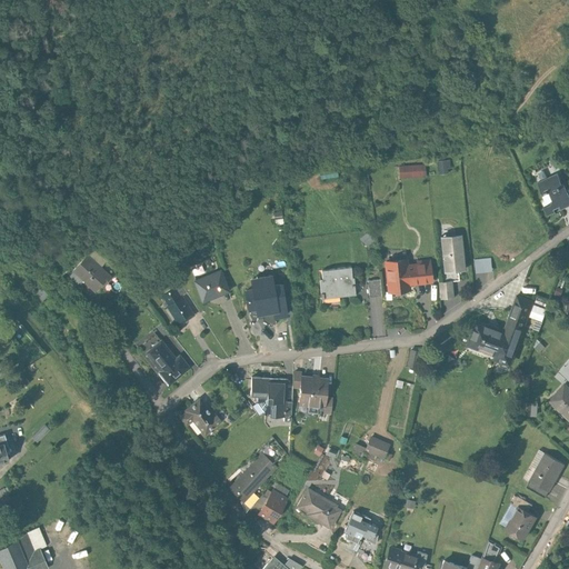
[(437,160),(438,173),(448,172),(447,168),(450,168),(449,159),(437,160)]
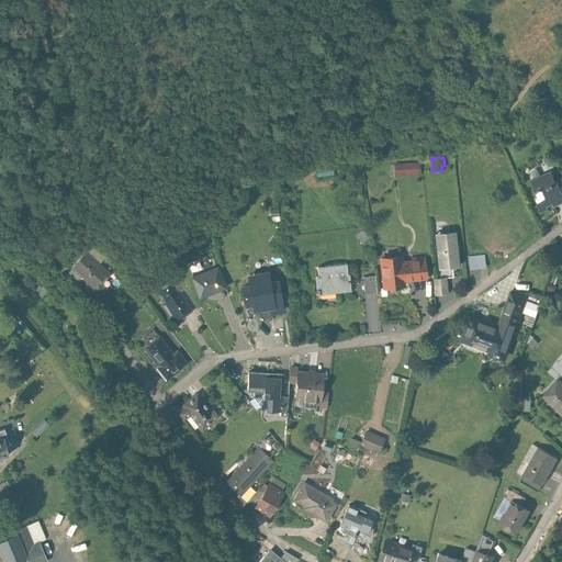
[(394,177),(419,173),(418,161),(393,165),(394,177)]
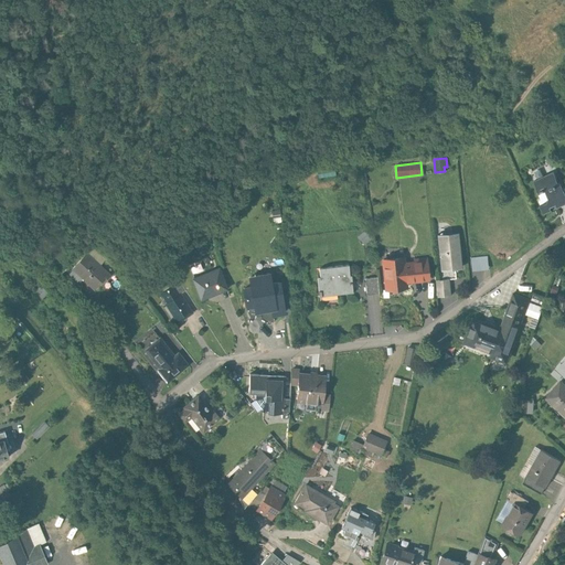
[(560,182),(555,173),(534,182),(540,192),(546,189),(548,195),(547,200),(541,203),(544,212),(551,209),(552,209),(554,210),(557,208),(558,205),(564,201),(564,200),(564,185),(562,181),(560,182)]
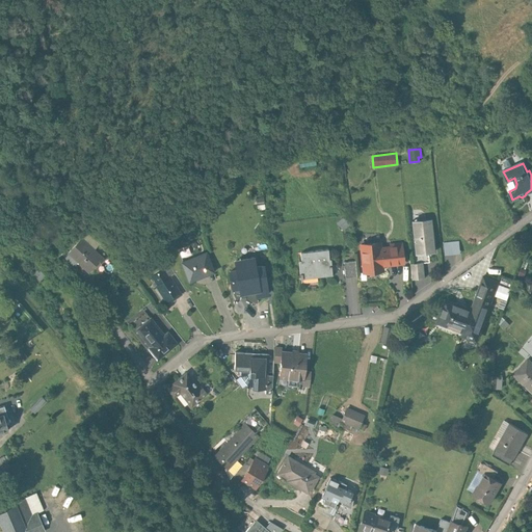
[(415,253),(433,251),(431,222),(411,224),(415,253)]
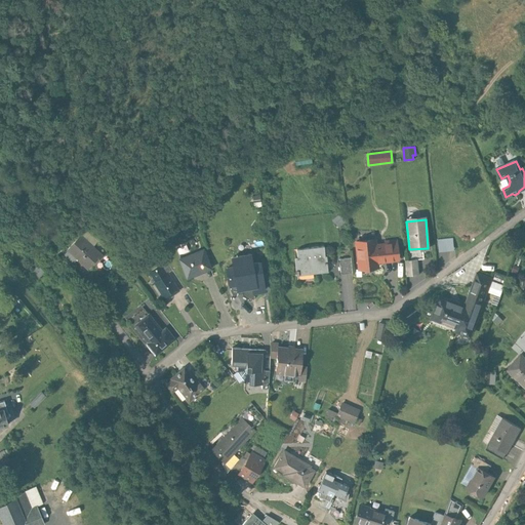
[(103,252),(81,234),(69,247),(88,265),(95,257),(96,259),(103,252)]
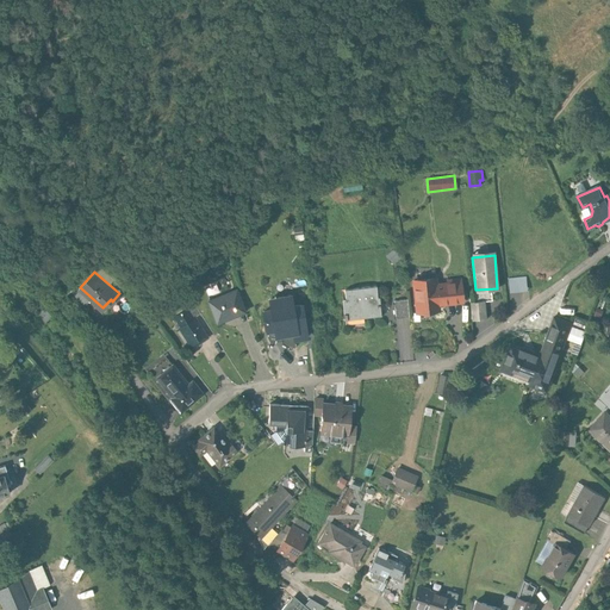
[(508,275),(509,290),(528,288),(527,274),(508,275)]
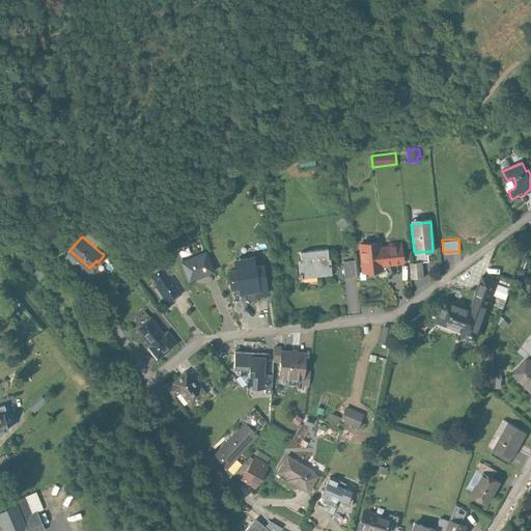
[(401,262),(399,243),(388,244),(388,246),(380,247),(379,243),(360,244),(362,269),(382,267),(382,264),(401,262)]
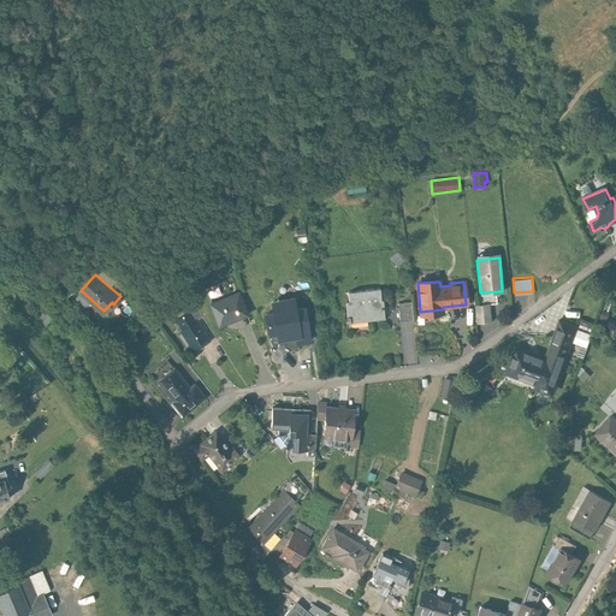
[(345,302),(348,321),(350,321),(349,318),(366,317),(367,319),(385,318),(384,302),(380,303),(380,298),(381,298),(380,288),(348,291),(349,302),(345,302)]
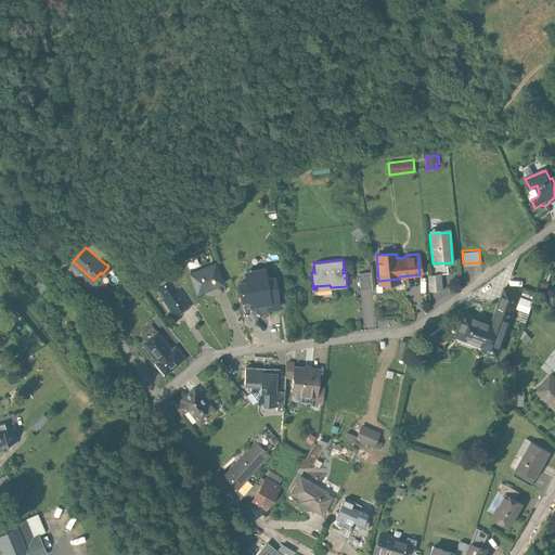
[(215,263),(190,272),(196,289),(205,287),(206,289),(222,284),(215,263)]
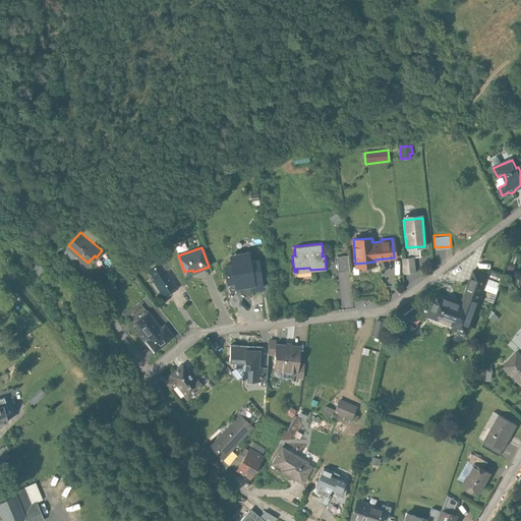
[(337,255),(338,271),(349,270),(348,254),(337,255)]
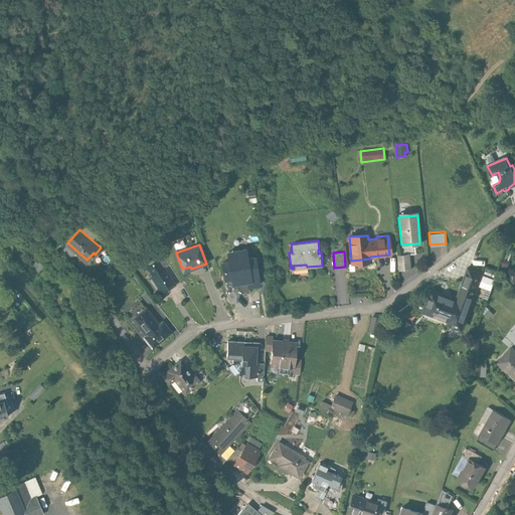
[(254,256),(222,263),(225,281),(248,277),(250,287),(259,286),(254,256)]
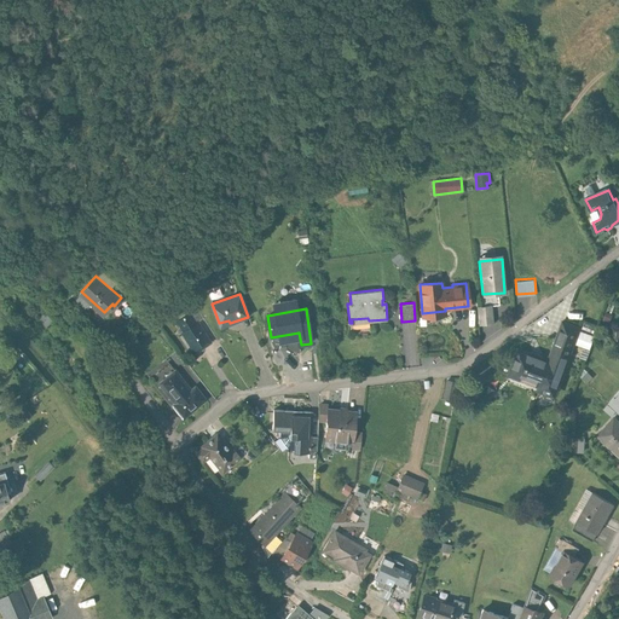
[(491,308),(476,310),(479,324),(492,323),(491,308)]
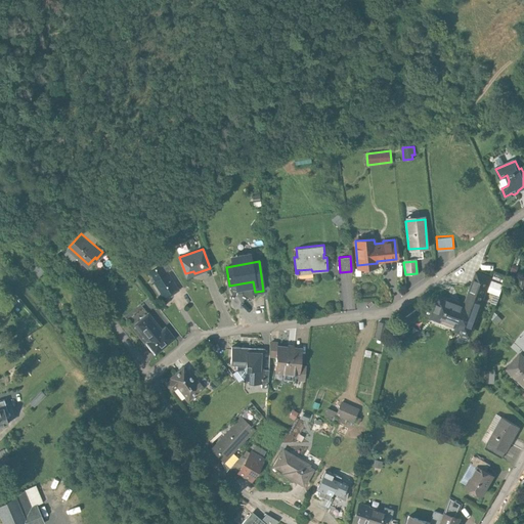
[(172,288),(176,287),(161,262),(149,269),(156,278),(155,279),(163,294),(167,292),(169,295),(174,291),(172,288)]
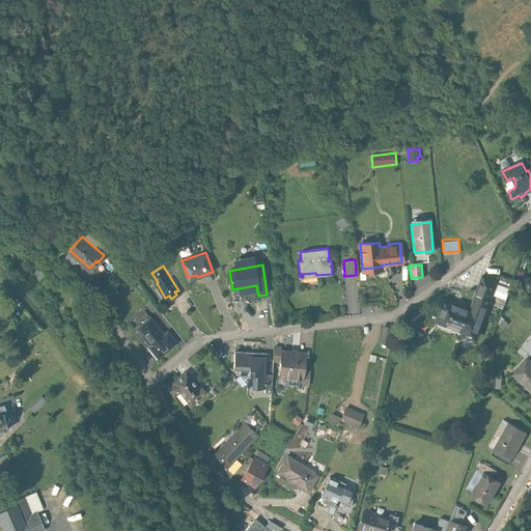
[(477,331),(496,282),(483,277),(471,310),(445,300),(437,322),(438,322),(440,318),(446,320),(445,325),(464,332),(466,327),(477,331)]
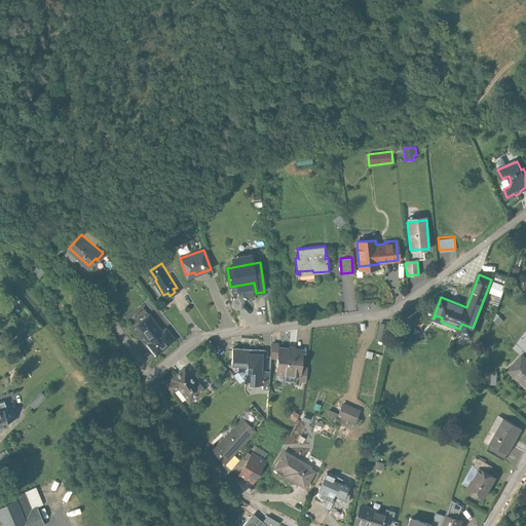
[(493,282),(489,293),(501,298),(505,286),(493,282)]
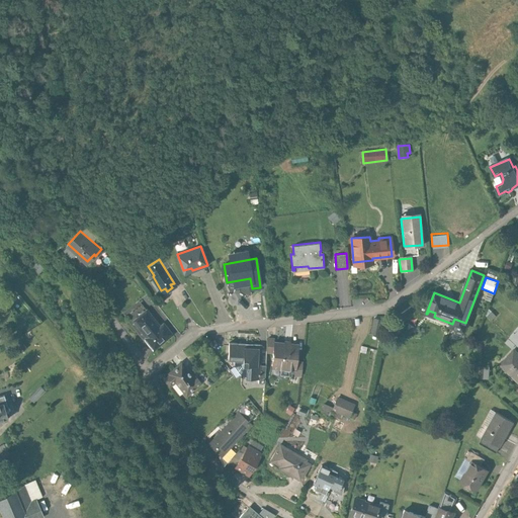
[(152,347),(172,332),(166,325),(163,328),(145,306),(131,317),(144,334),(142,335),(152,347)]
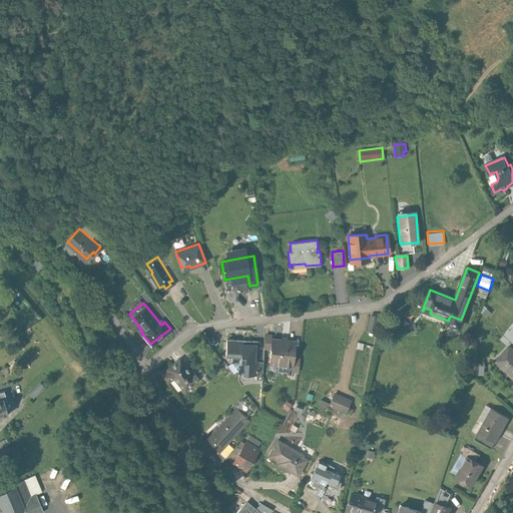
[(512,324),(504,334),(512,342),(512,324)]
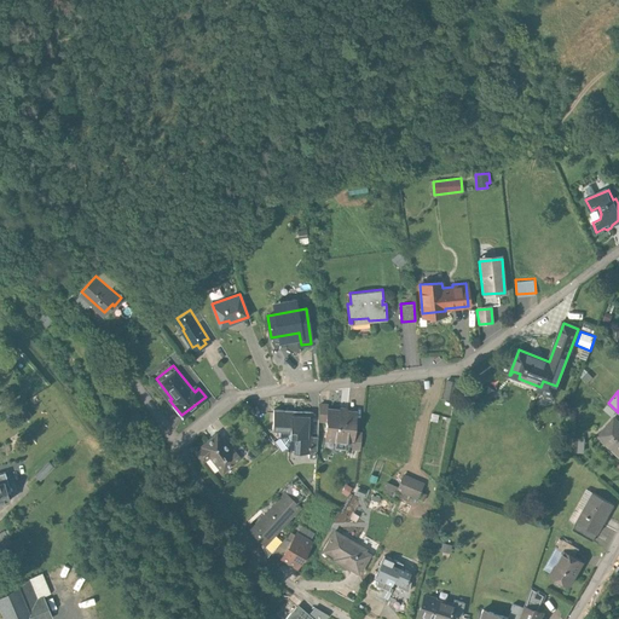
[(324,437),(352,440),(353,431),(356,410),(327,408),(325,420),(327,420),(324,437)]
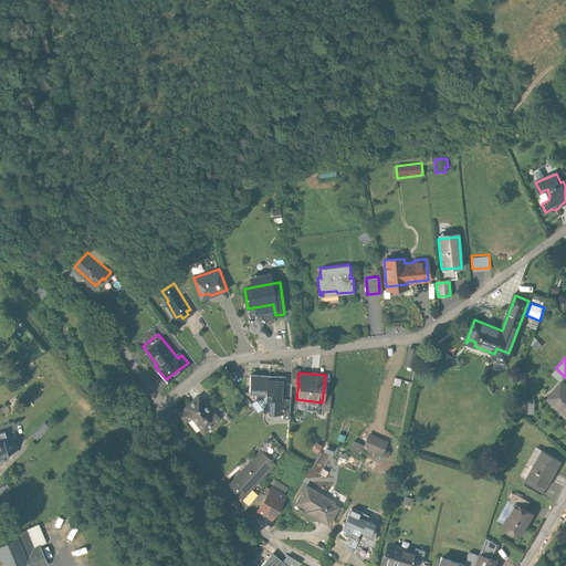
[(285,376),(250,374),(249,391),(255,392),(255,399),(262,409),(283,410),(285,376)]
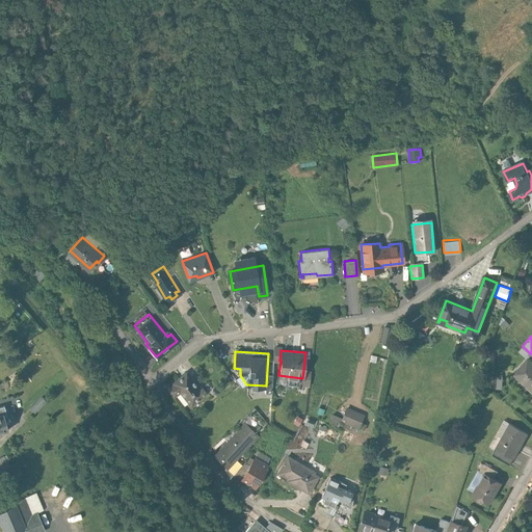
[(531,364),(528,360),(515,372),(530,386),(529,388),(531,390),(531,364)]
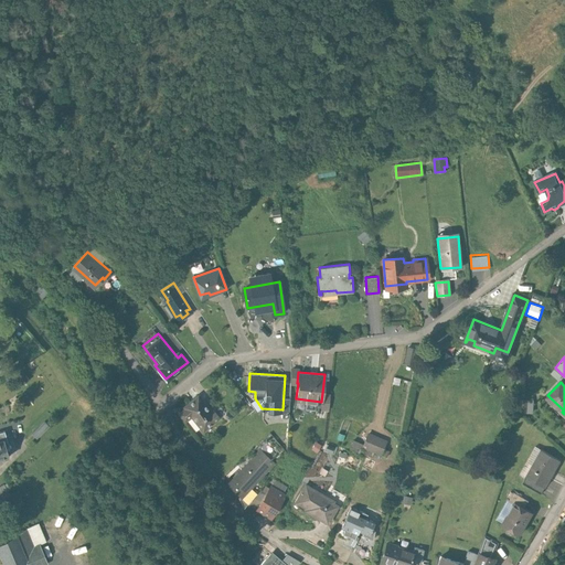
[(330,394),(322,393),(321,402),(321,406),(328,407),(330,394)]
